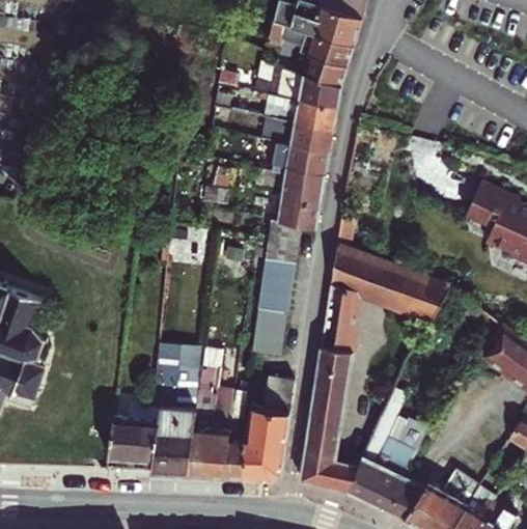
[(307,32),(352,47),(360,18),(362,0),(277,0),(272,22),(307,32)]
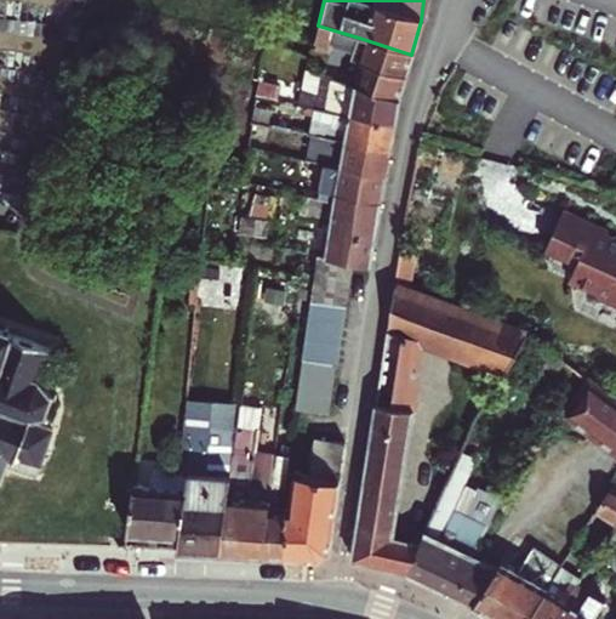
[(400,101),(405,78),(411,55),(359,38),(352,62),(363,66),(355,86),(400,101)]
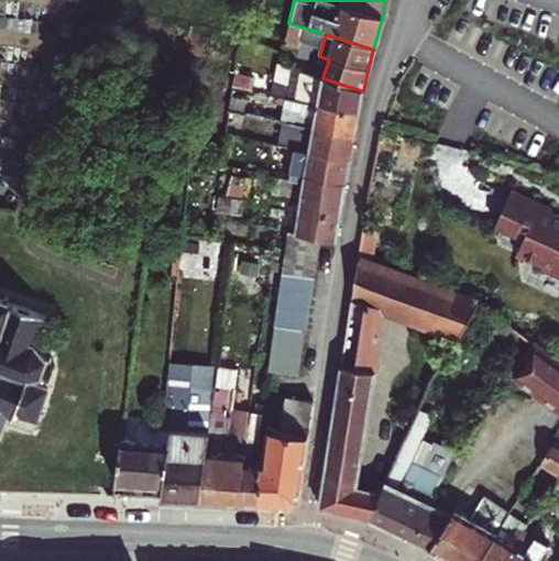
[(277,98),(285,100),(359,116),(363,91),(322,78),(302,72),(298,89),(288,87),(286,94),(278,91),(277,98)]
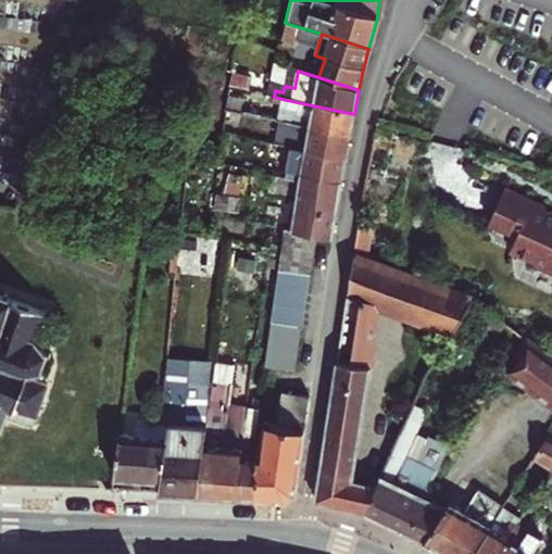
[(229,88),(264,96),(267,82),(233,72),(229,88)]
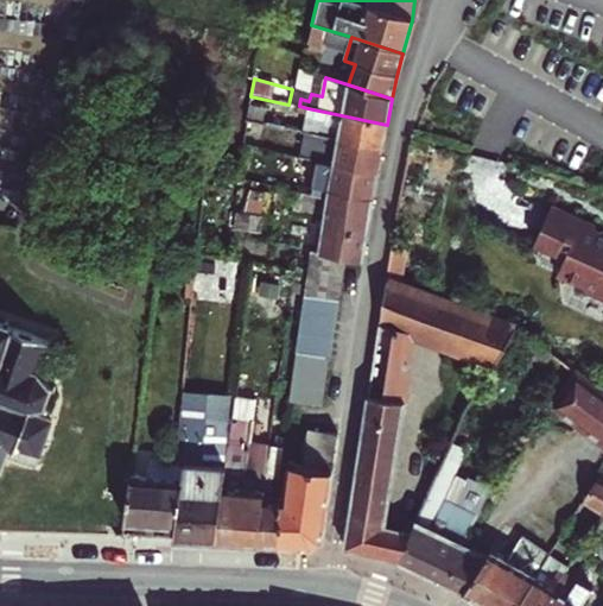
[(245,122),(267,127),(286,131),(289,115),(248,105),(245,122)]
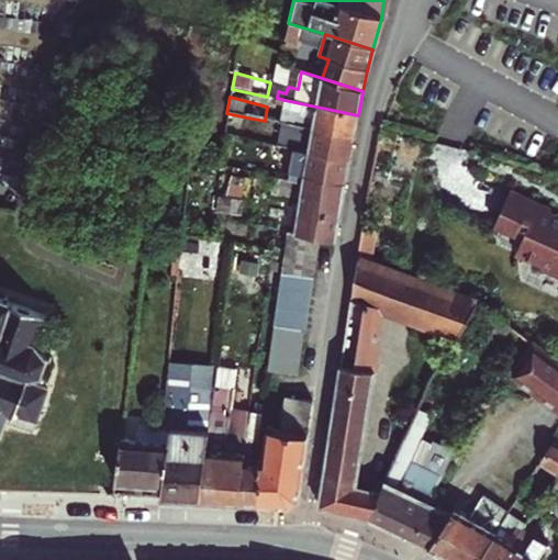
[(358,115),(285,100),(279,123),(311,129),(354,137),(358,115)]
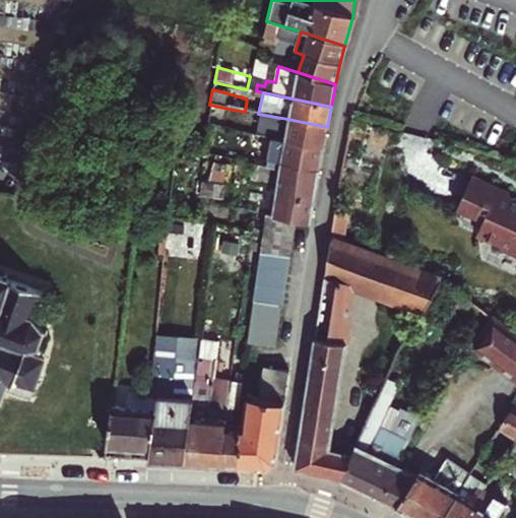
[(270,137),(284,141),(323,149),(327,127),(287,119),(258,114),(256,134),(270,137)]
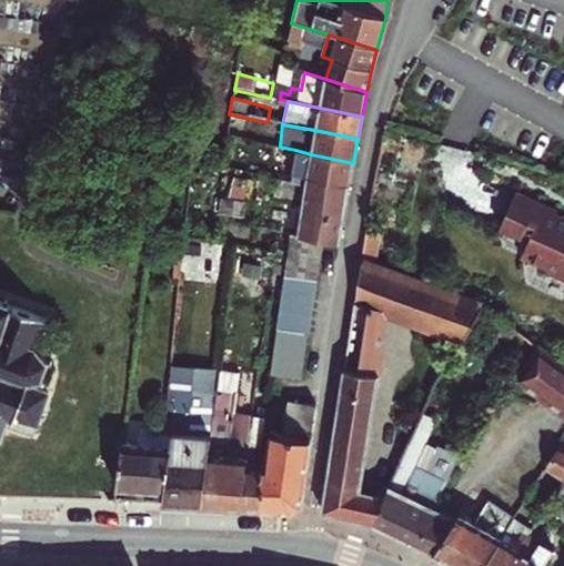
[(291,183),(305,187),(348,195),(353,163),(311,154),(295,150),(291,183)]
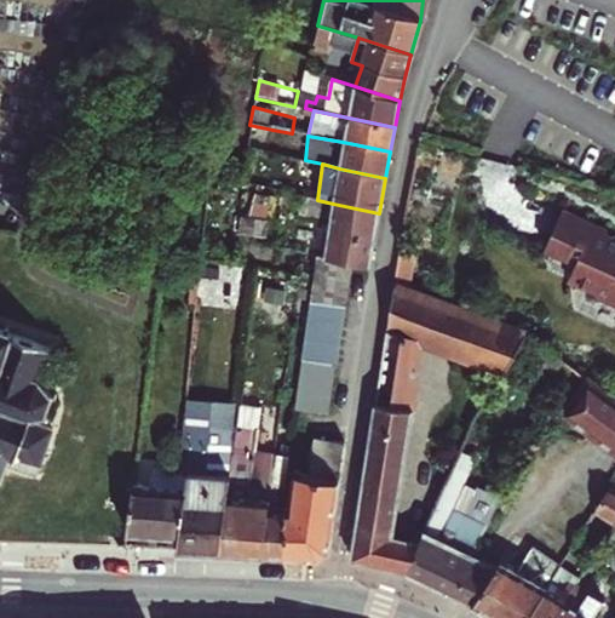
[(328,233),(374,241),(379,213),(333,204),(328,233)]
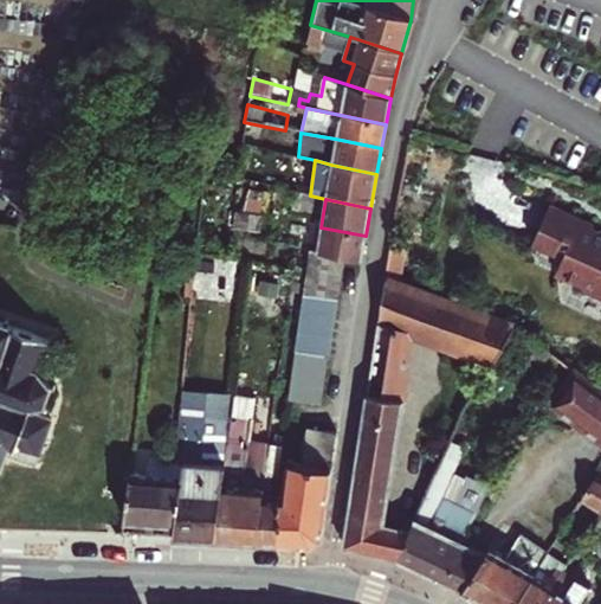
[(600,235),(542,210),(521,267),(600,301),(600,235)]
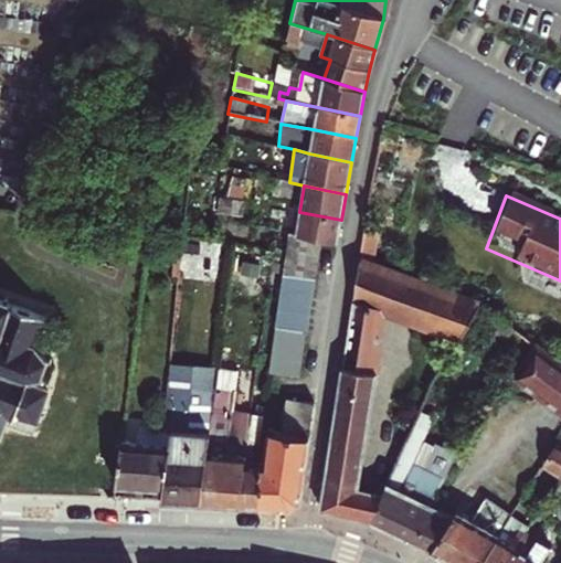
[(245,202),(219,198),(218,211),(243,215),(245,202)]
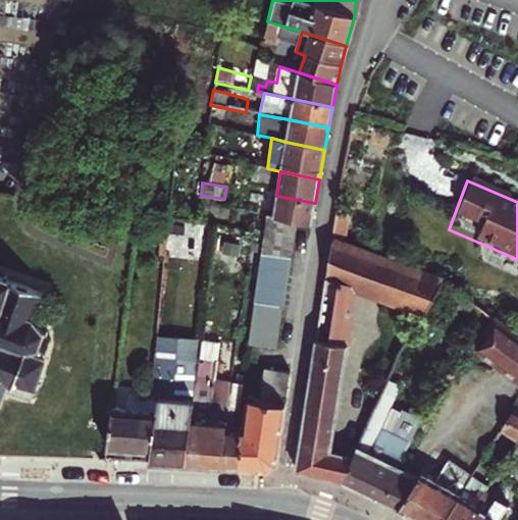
[(311,225),(315,203),(276,196),(261,194),(257,215),(311,225)]
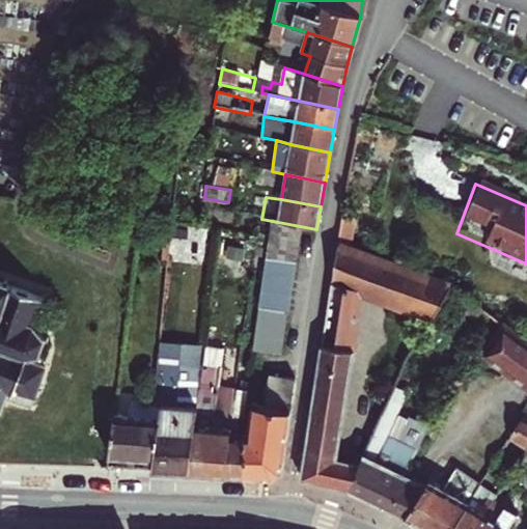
[(271,221),(266,257),(296,262),(301,226),(271,221)]
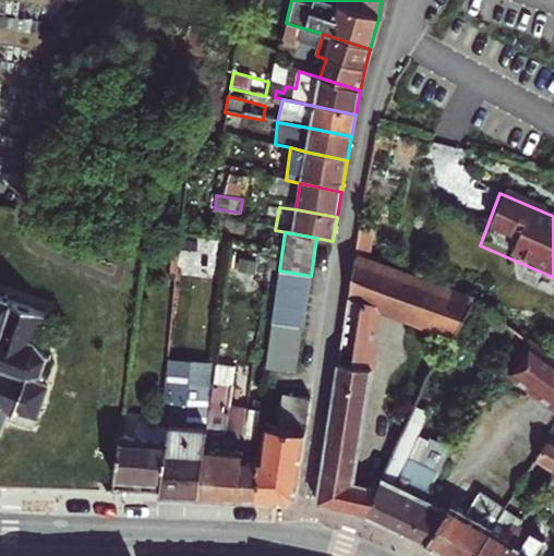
[(452,340),(473,304),(430,281),(354,254),(315,505),(349,511),(353,483),(375,340),(376,313),(452,340)]
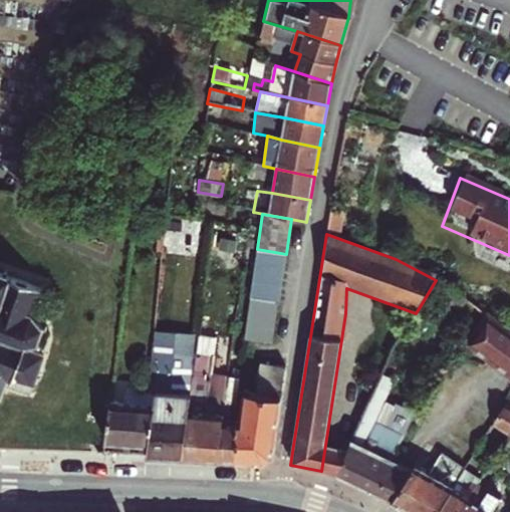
[(255,266),(283,271),(286,254),(257,249),(255,266)]
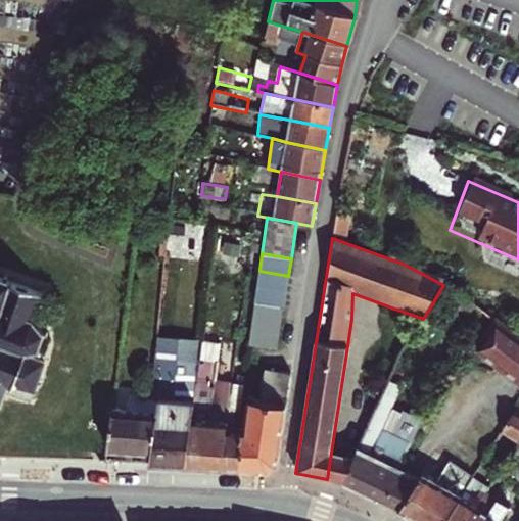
[(227,280),(229,266),(217,265),(216,278),(227,280)]
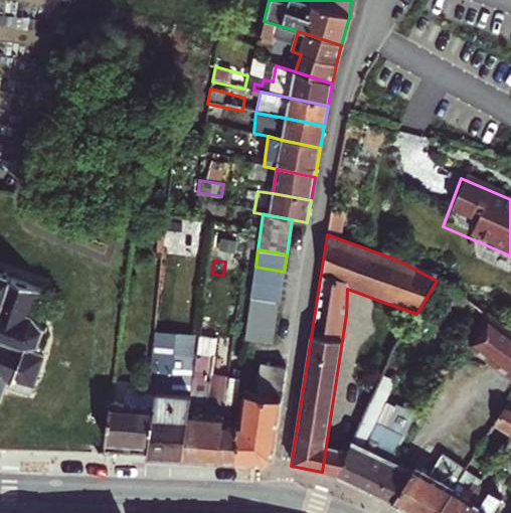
[(256,267),(250,299),(278,304),(284,272),(256,267)]
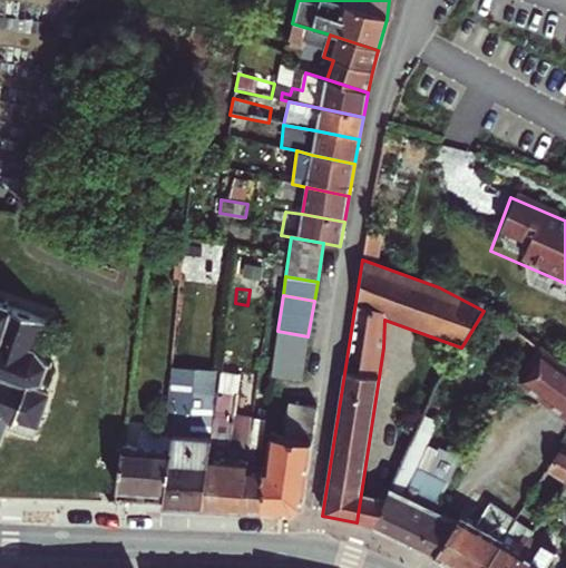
[(0,438),(6,423),(11,426),(9,431),(33,438),(45,405),(41,400),(47,395),(45,388),(49,373),(56,370),(55,366),(46,365),(37,358),(46,333),(51,329),(49,323),(48,322),(42,325),(10,314),(12,309),(5,306),(3,312),(0,310),(0,438)]
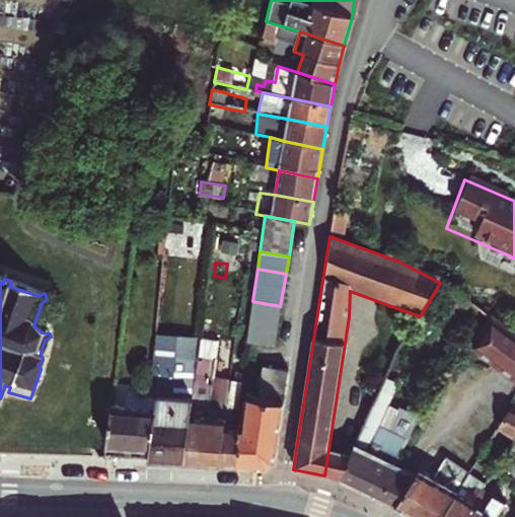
[(493,320),(450,289),(442,299),(463,314),(461,317),(483,334),(493,320)]
